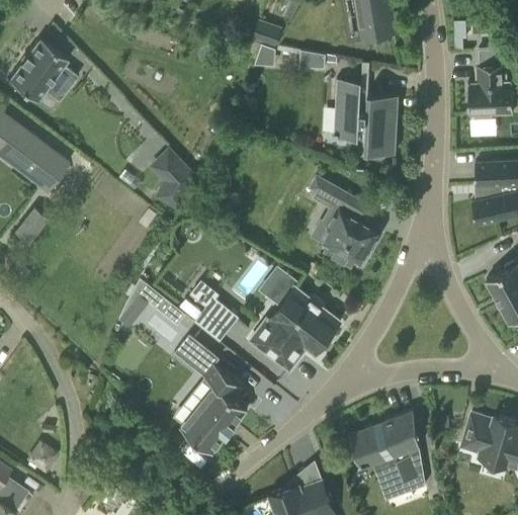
[(355,0),(361,36),(394,31),(389,0),(355,0)]
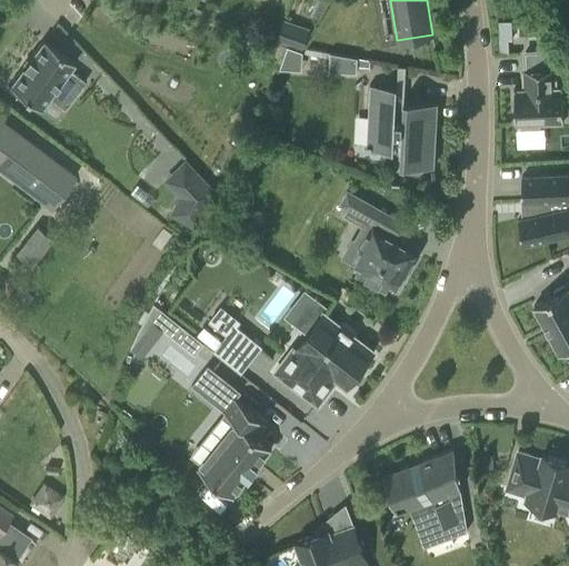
[(510,25),(495,26),(496,42),(507,41),(511,41),(510,25)]
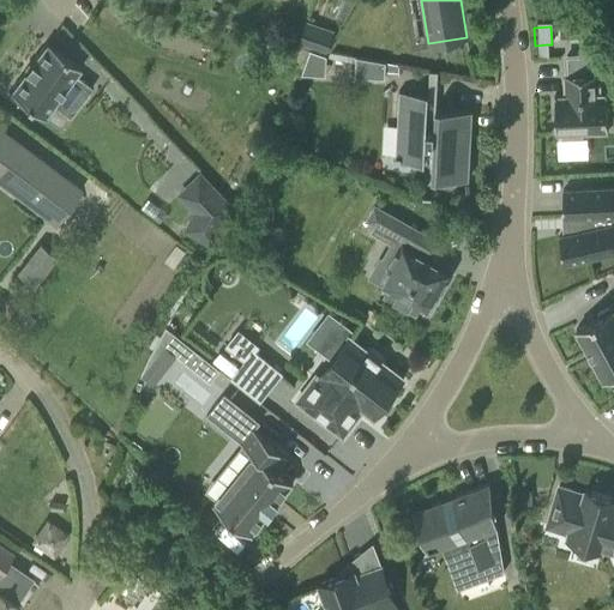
[(313,34),(308,31),(304,46),(325,54),(332,35),(314,29),(313,34)]
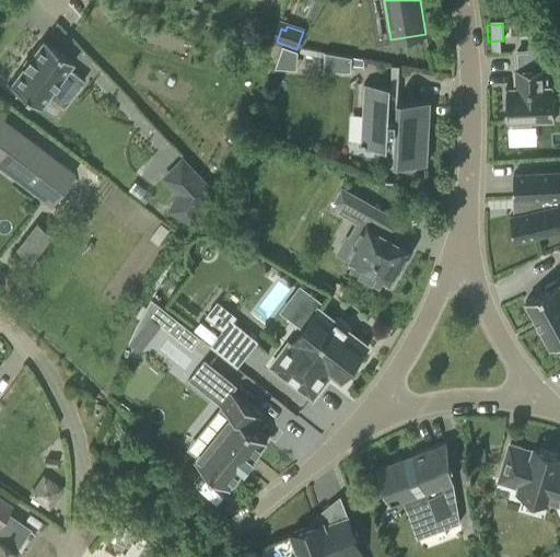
[(21,69),(8,88),(39,112),(57,88),(72,99),(83,83),(69,72),(72,66),(42,43),(27,61),(26,60),(21,69)]
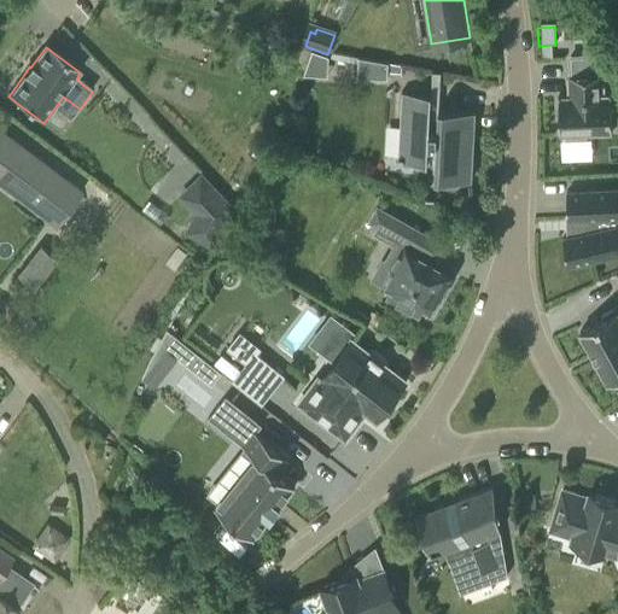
[(383,81),(383,62),(337,59),(336,79),(383,81)]
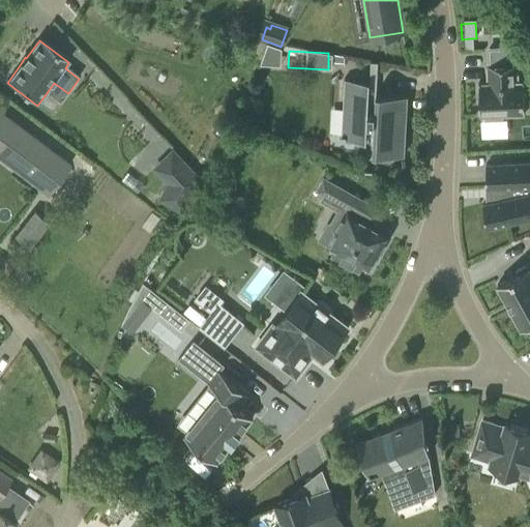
[(484,117),(484,122),(502,121),(502,116),(525,115),(524,109),(529,109),(529,91),(524,91),(523,84),(517,85),(516,66),(492,67),(493,80),(488,80),(488,86),(478,86),(479,117),(484,117)]
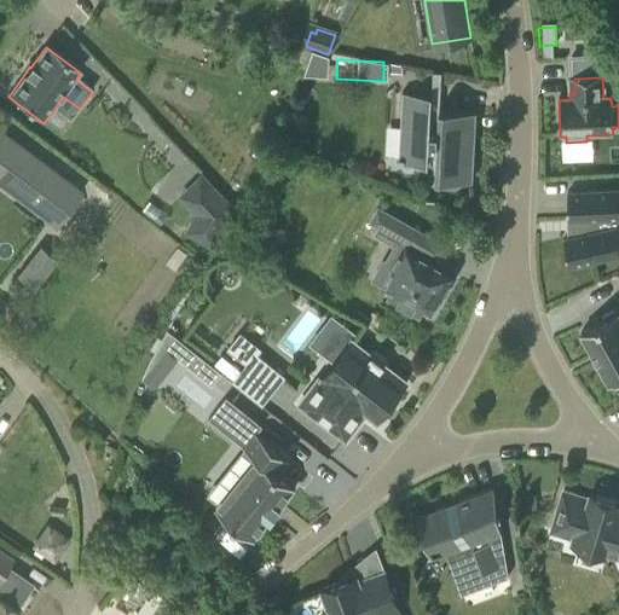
[(472,183),(476,114),(439,111),(440,97),(401,94),(398,164),(428,166),(428,158),(437,158),(435,181),(472,183)]
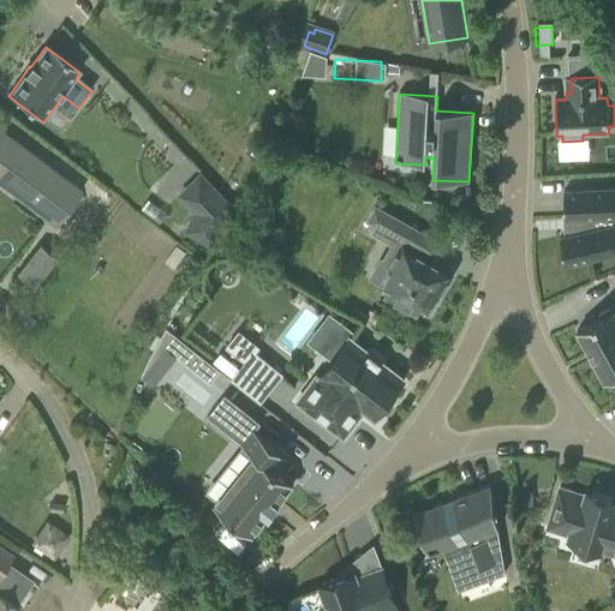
[(0,185),(54,226),(78,193),(0,135),(0,185)]
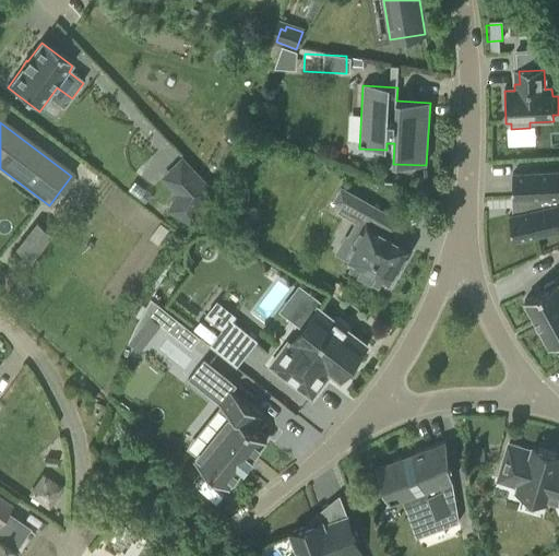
[(558,173),(512,175),(513,201),(518,200),(519,215),(509,217),(514,243),(558,232),(558,205),(558,206),(557,199),(558,198),(558,173)]
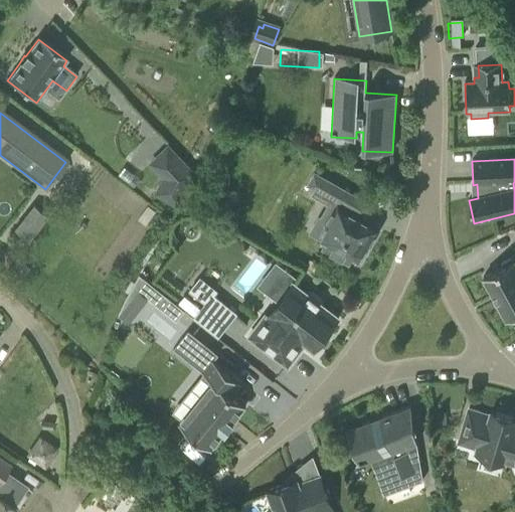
[(162,199),(177,207),(195,176),(182,163),(162,199)]
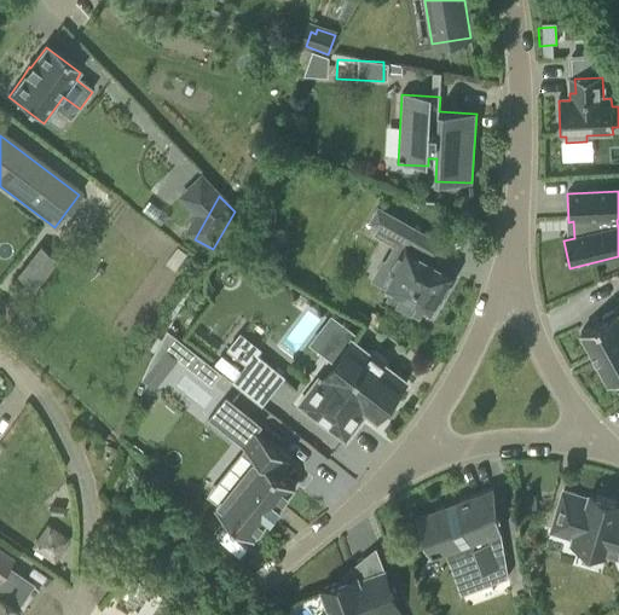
[(451,285),(441,280),(444,276),(449,278),(449,276),(433,267),(444,248),(385,214),(383,215),(386,216),(375,236),(399,250),(388,270),(395,273),(385,294),(386,295),(387,294),(391,296),(387,301),(420,319),(422,314),(426,315),(426,317),(427,317),(431,312),(432,313),(433,312),(434,313),(449,286),(450,286),(451,285)]
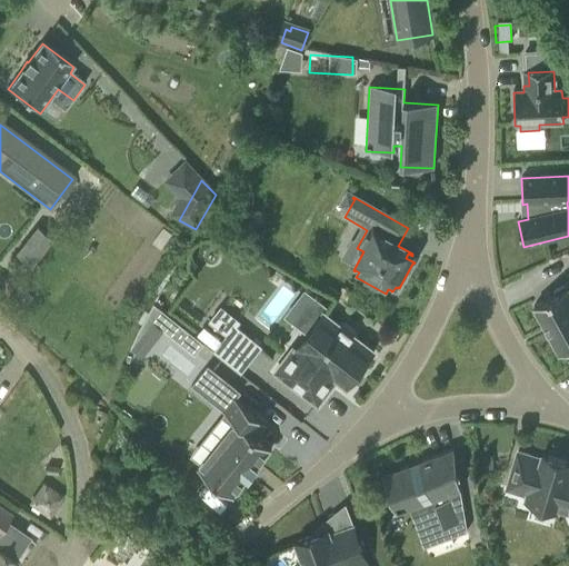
[(13,255),(30,268),(52,240),(36,228),(13,255)]
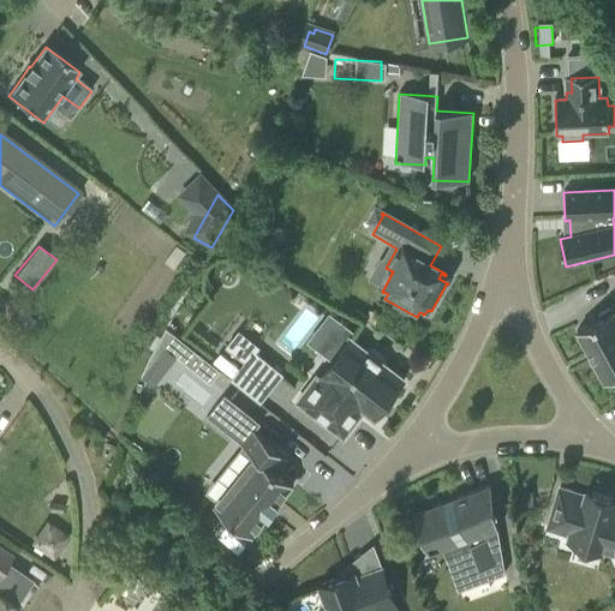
[(614,377),(614,306),(598,316),(599,319),(577,333),(605,384),(614,377)]
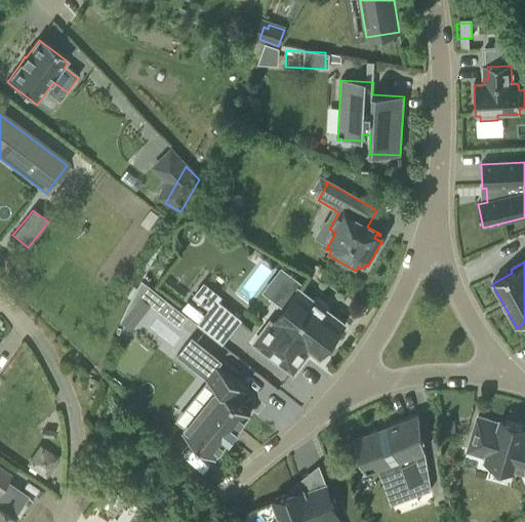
[(16,264),(7,274),(21,285),(29,276),(16,264)]
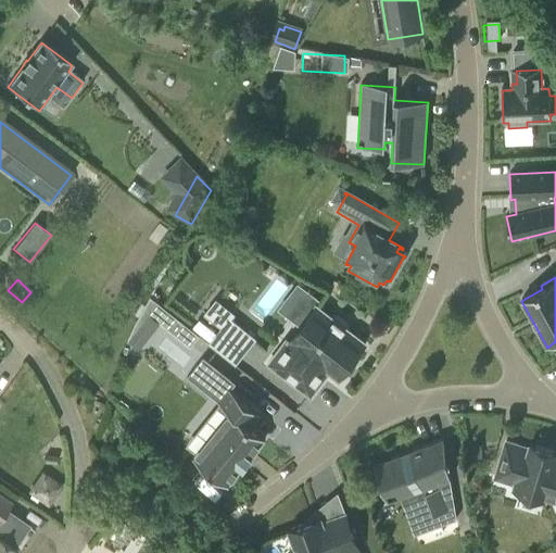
[(332,283),(328,290),(341,297),(345,289),(332,283)]
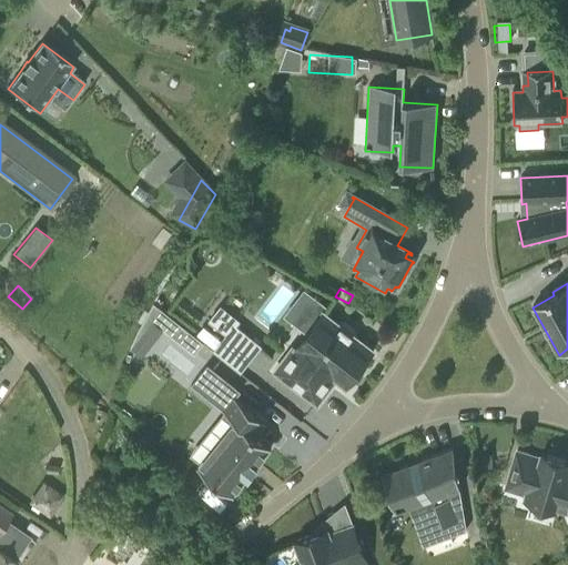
[(137,335),(131,347),(142,356),(162,331),(194,356),(203,345),(154,305),(137,335)]
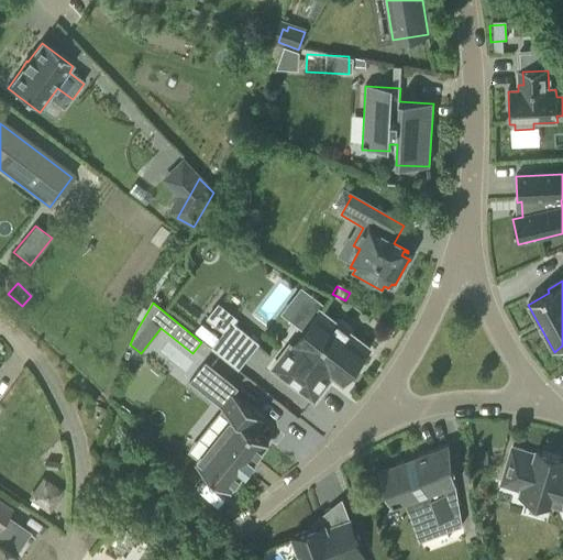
[(290,350),(288,348),(272,370),(313,403),(333,377),(343,385),(370,350),(352,336),(351,330),(341,321),(334,322),(320,311),(290,350)]
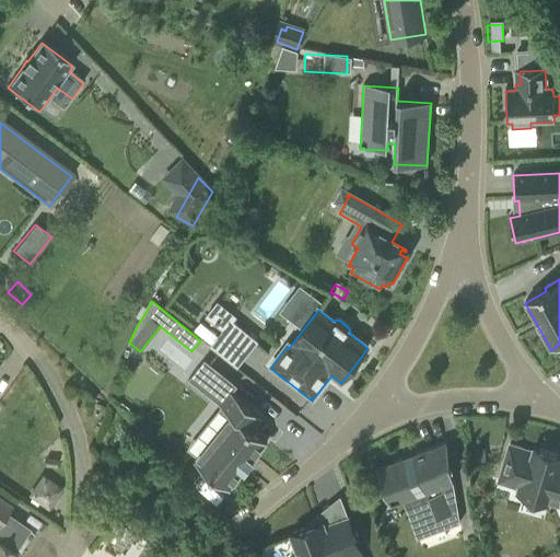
[(246,357),(257,343),(232,323),(221,336),(246,357)]
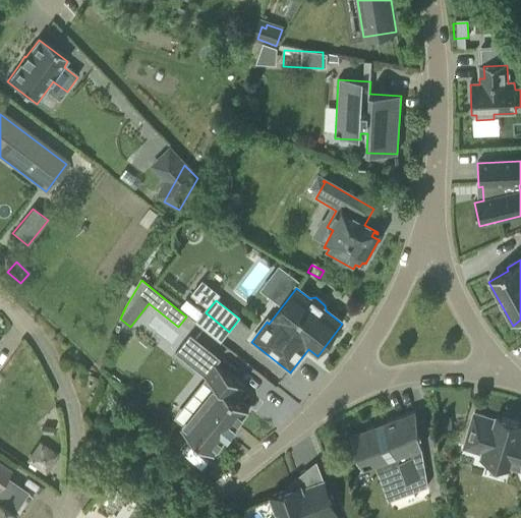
[(235,401),(244,390),(212,363),(216,357),(189,337),(175,356),(216,387),(183,430),(214,455),(227,439),(228,440),(229,439),(229,438),(234,430),(235,432),(236,429),(235,428),(248,412),(235,401)]
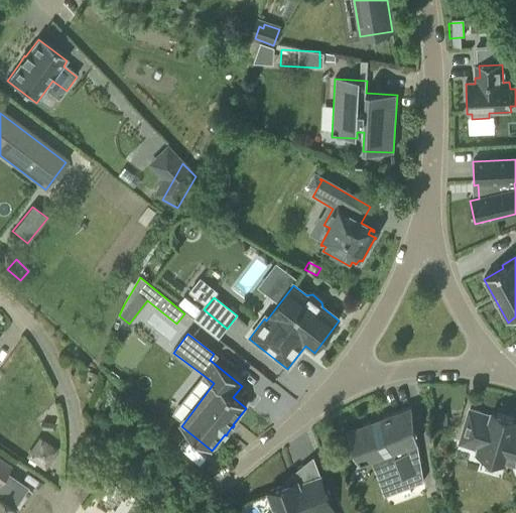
[(371,463),(370,460),(382,456),(395,492),(422,483),(422,484),(423,483),(418,450),(417,450),(411,434),(415,433),(411,409),(347,432),(360,467),(371,463)]
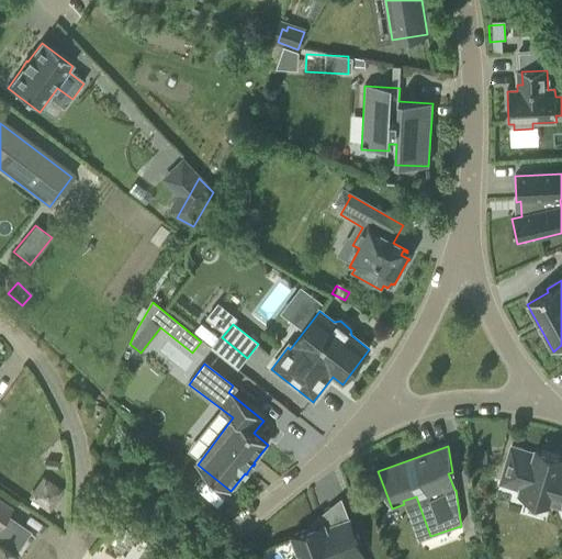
[(561,459),(536,451),(535,456),(512,448),(501,484),(520,491),(518,495),(550,505),(551,504),(561,506),(561,459)]
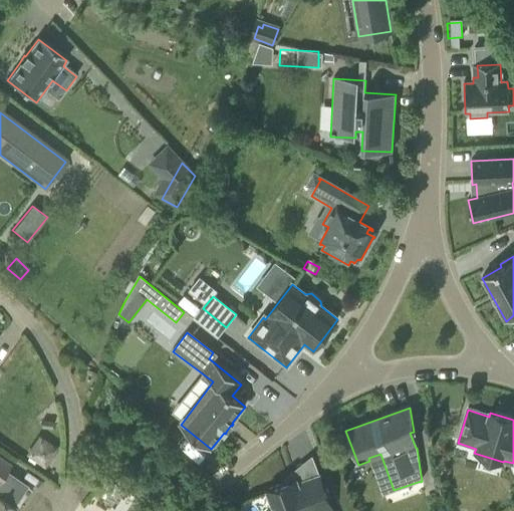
[(442,413),(433,415),(435,427),(444,426),(442,413)]
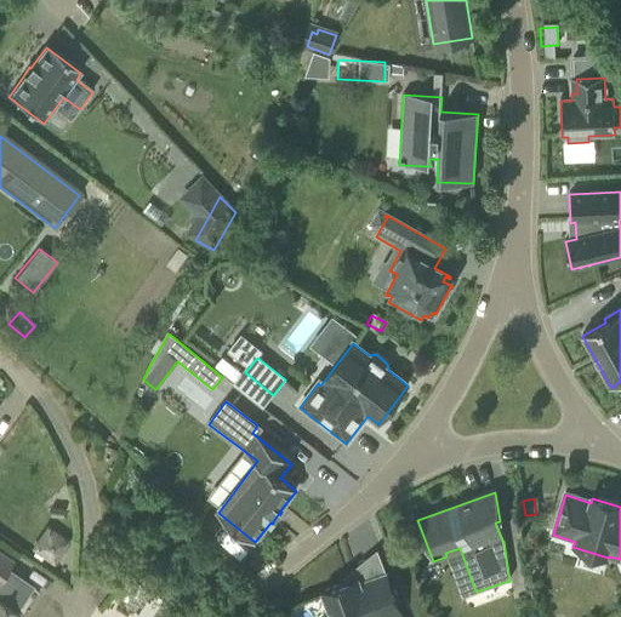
[(0,555),(0,581),(6,573),(12,564),(0,555)]
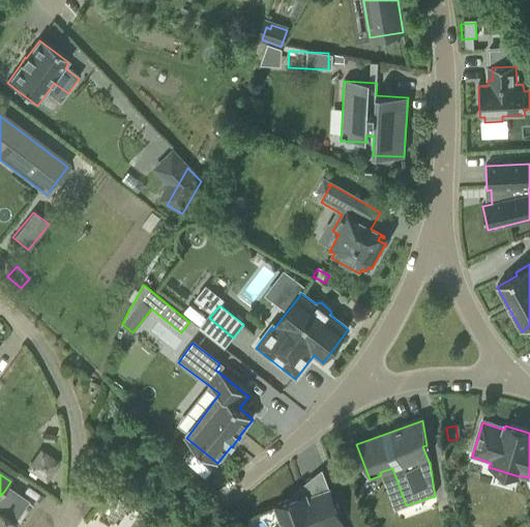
[(16,526),(12,524),(27,504),(5,490),(0,496),(0,526),(16,526)]
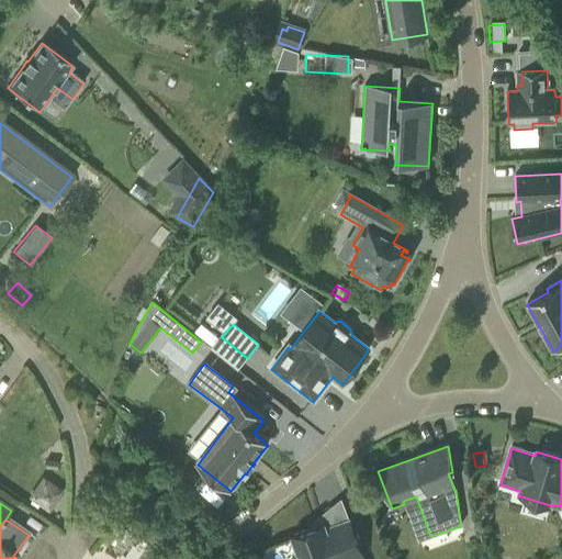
[(363,558),(353,532),(330,539),(325,524),(292,536),(298,556),(295,558),(363,558)]
